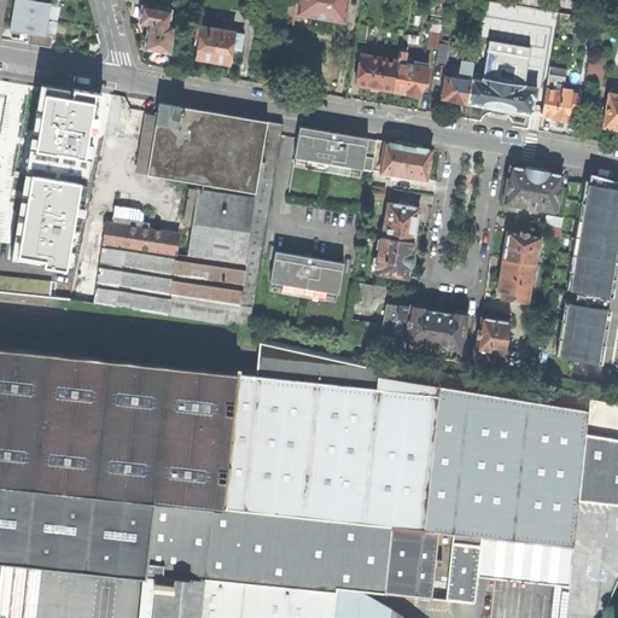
[(28,33),(44,35),(50,4),(33,1),(28,0),(13,0),(9,29),(28,33)]
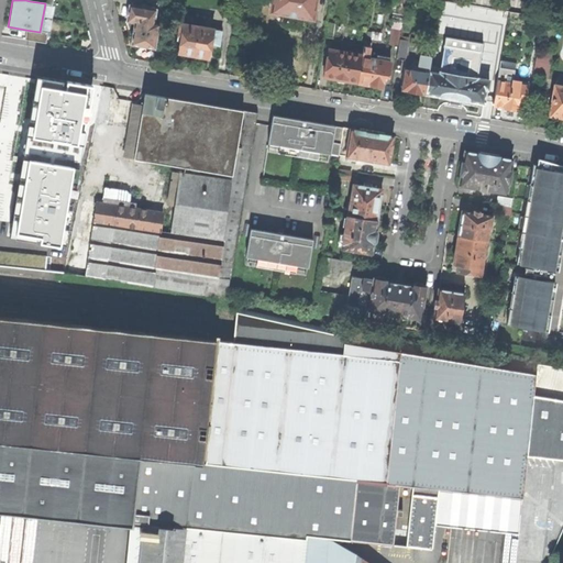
[(273,0),(272,11),(283,13),(302,17),(313,19),(316,0),(273,0)]
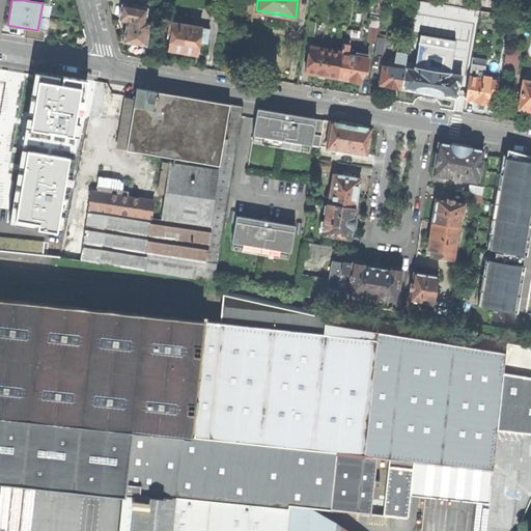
[(128,20),(123,42),(135,44),(146,46),(150,22),(145,21),(147,8),(122,4),(119,19),(128,20)]
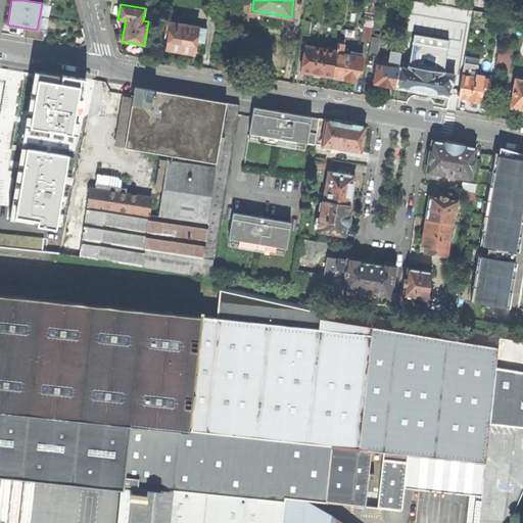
[(415,35),(414,43),(447,48),(447,49),(459,51),(464,17),(416,9),(412,35),(415,35)]
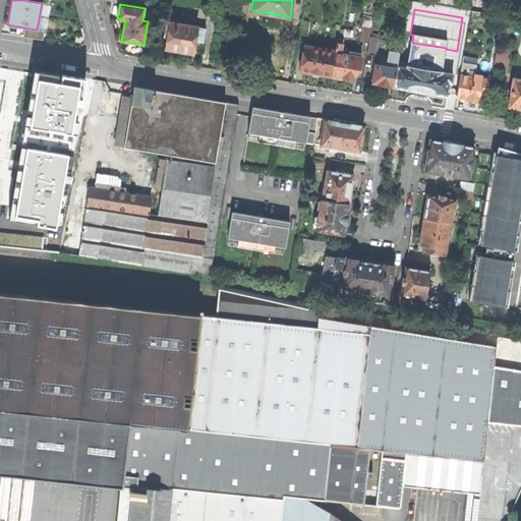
[(280,15),(262,12),(259,22),(269,23),(278,25),(280,15)]
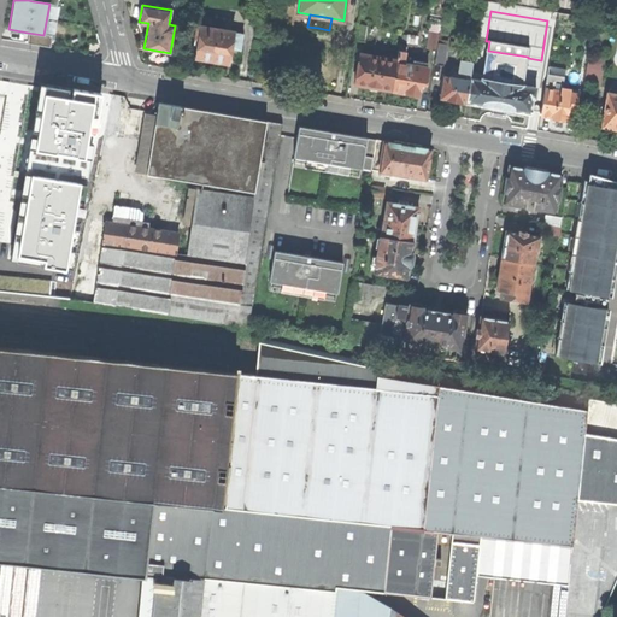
[(359,24),(356,40),(365,42),(366,36),(368,27),(359,24)]
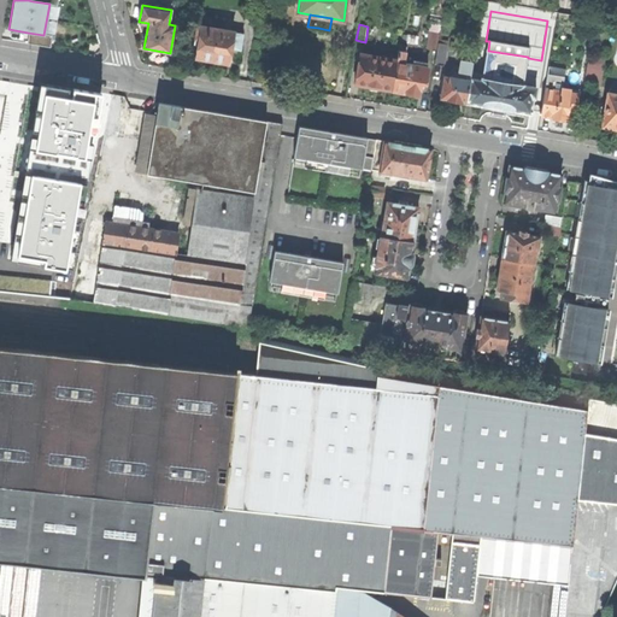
[(199,40),(197,57),(212,60),(228,63),(230,48),(240,50),(244,34),(197,27),(194,40),(199,40)]
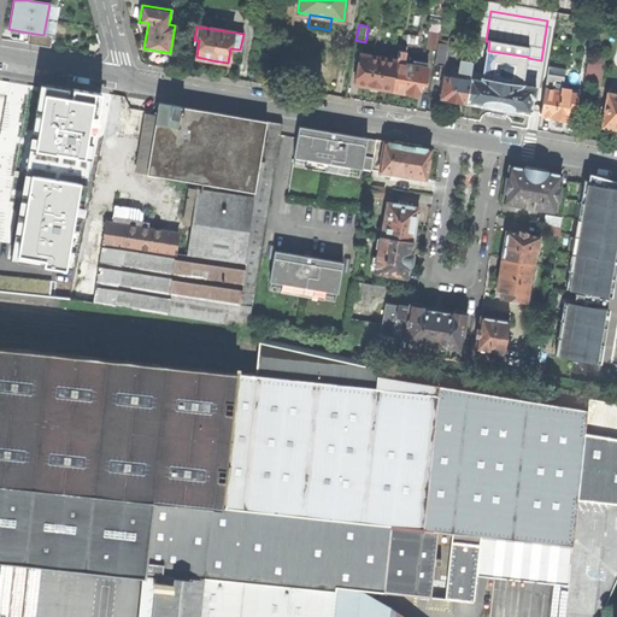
[(427,47),(438,48),(438,42),(440,33),(429,30),(427,47)]
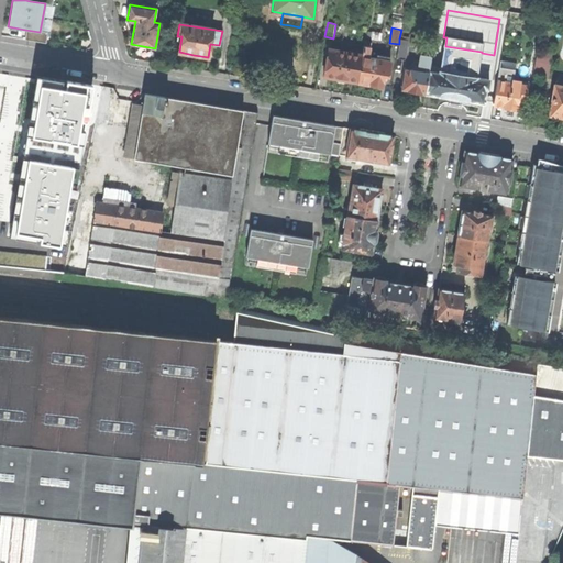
[(40,32),(25,30),(24,39),(44,43),(46,33),(40,32)]
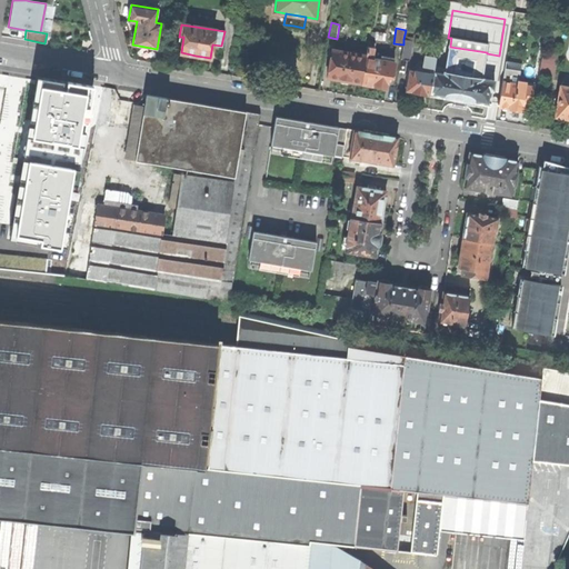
[(412,41),(403,39),(403,45),(401,59),(409,60),(412,41)]
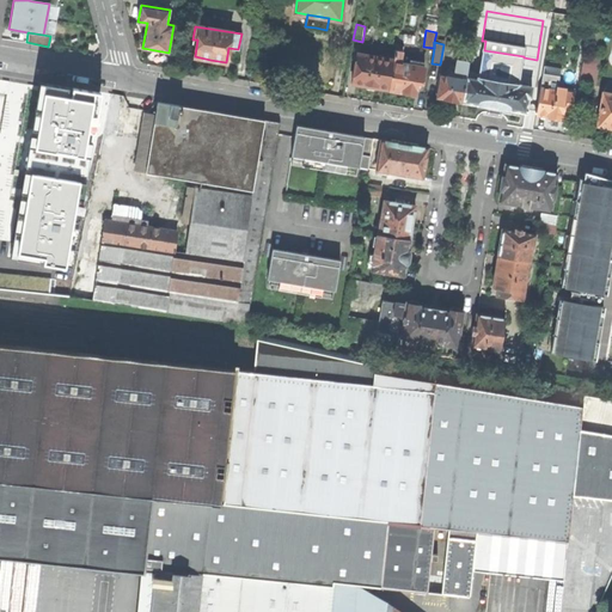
[(393,60),(393,61),(401,62),(403,46),(396,44),(393,60)]
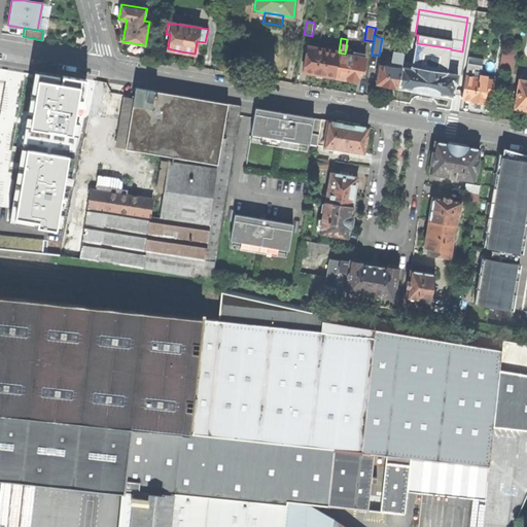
[(413,67),(401,65),(398,89),(420,92),(431,94),(453,98),(456,84),(457,84),(458,75),(447,73),(451,49),(451,48),(417,43),(413,67)]
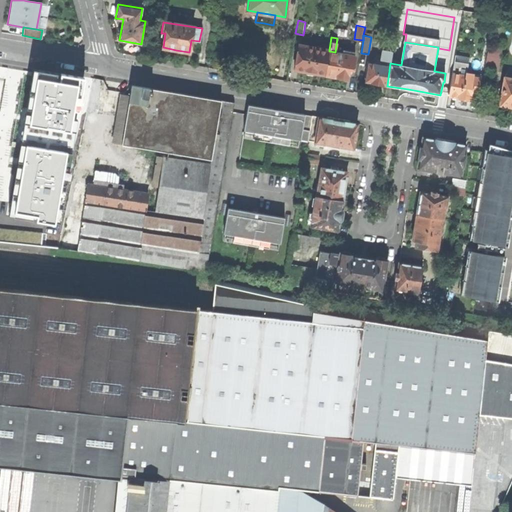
[(298,46),(294,70),(305,71),(307,75),(309,75),(312,75),(315,73),(325,75),(329,51),(329,50),(304,45),(304,47),(298,46)]
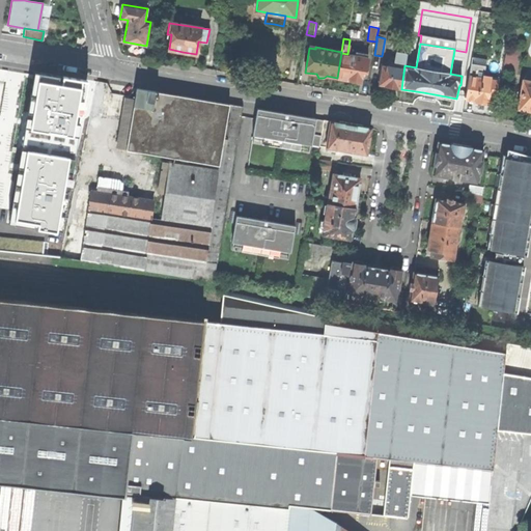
[(392,87),(401,89),(404,65),(407,53),(397,52),(396,57),(394,67),(386,66),(383,65),(381,81),(380,81),(378,84),(380,86),(383,87),(384,85),(392,87)]
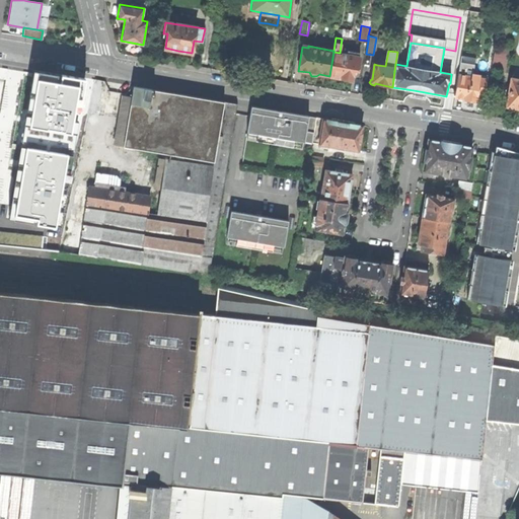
[(341,78),(352,80),(354,69),(358,70),(360,57),(340,53),(334,52),(329,76),(341,78)]
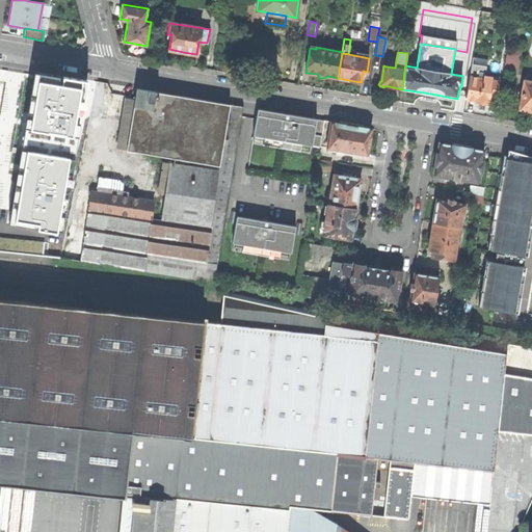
[(387,63),(387,67),(395,68),(397,57),(392,56),(391,63),(387,63)]
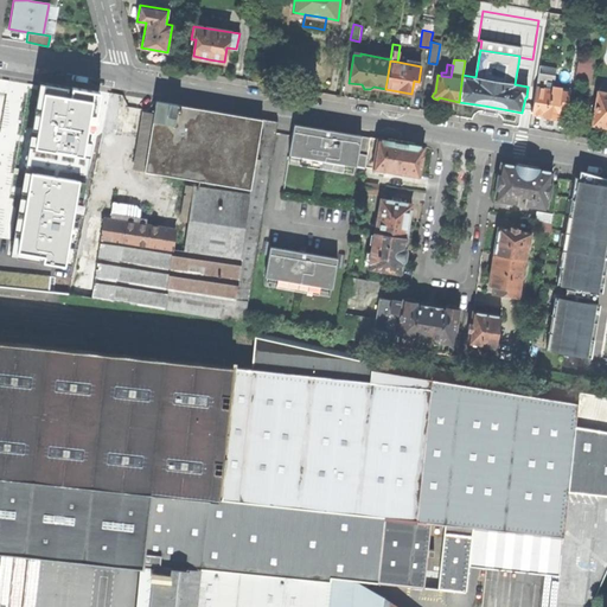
[(577,65),(575,82),(590,85),(594,68),(577,65)]
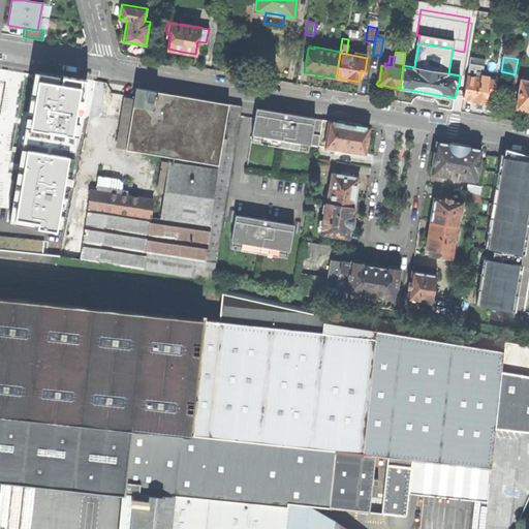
[(86,82),(31,72),(5,225),(60,235),(86,82)]
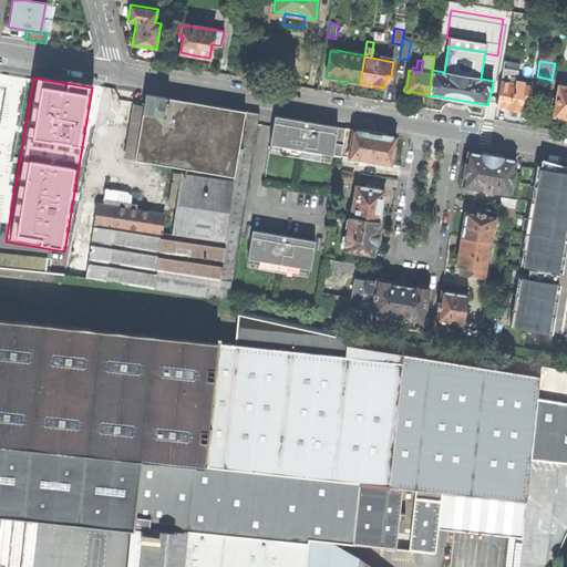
[(501,81),(496,106),(508,109),(521,111),(523,99),(528,100),(532,86),(523,85),(517,84),(501,81)]
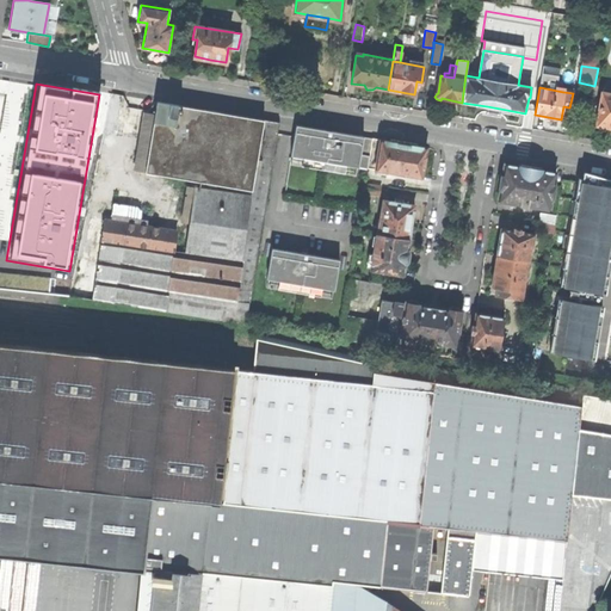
[(610,87),(604,87),(597,125),(610,127),(610,87)]
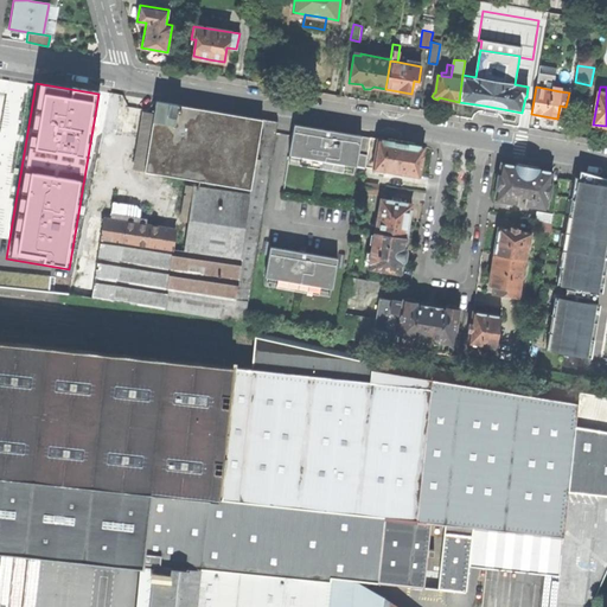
[(106,117),(121,120),(125,94),(109,91),(106,117)]
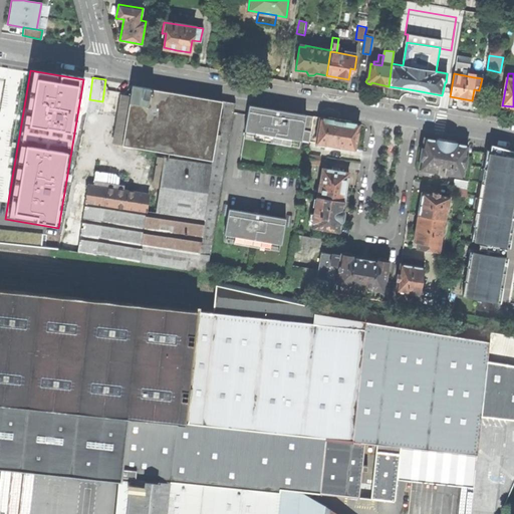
[(130,96),(121,146),(212,161),(211,166),(197,254),(170,250),(168,257),(176,258),(175,268),(206,273),(235,103),(221,101),(132,84),(130,96)]
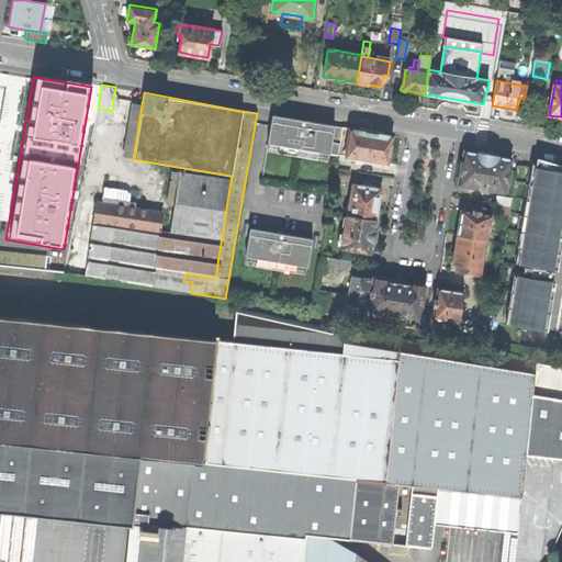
[(142,105),(131,103),(122,157),(133,159),(142,105)]
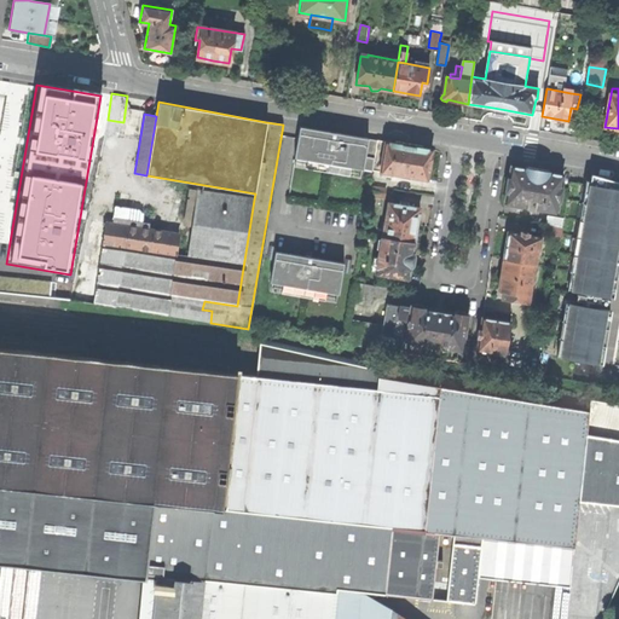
[(360,171),(371,173),(372,169),(377,140),(300,127),(294,160),(295,160),(360,171)]
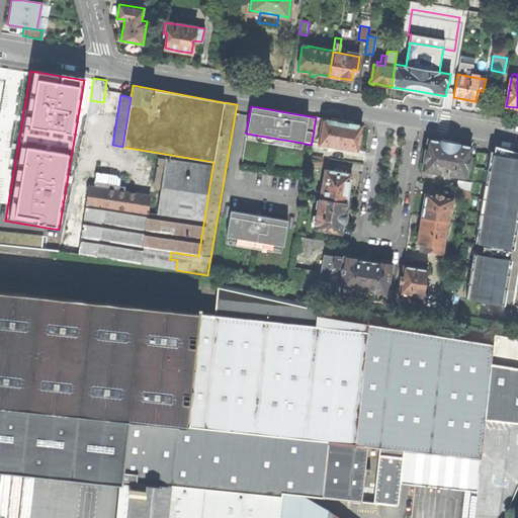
[(314,143),(318,144),(323,118),(316,117),(312,142),(314,143)]
